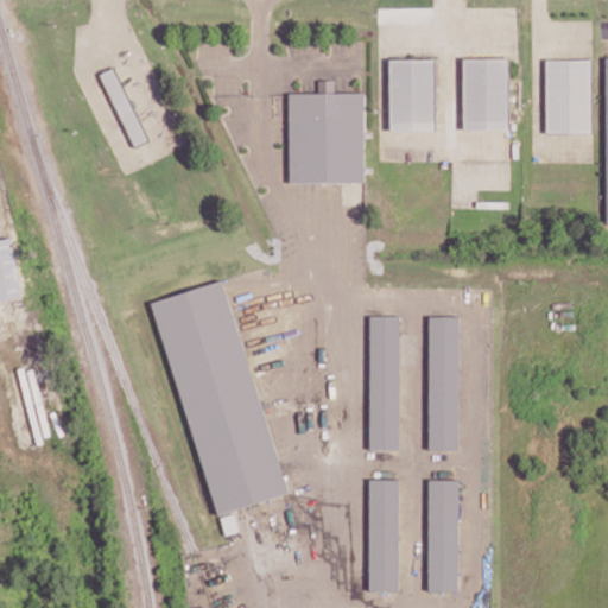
[(463,130),(510,130),(510,57),(463,57),(463,130)]
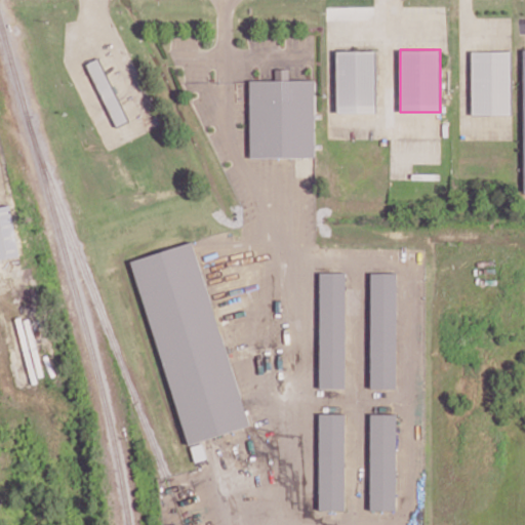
[(375,50),(336,50),(337,113),(376,112),(375,50)]
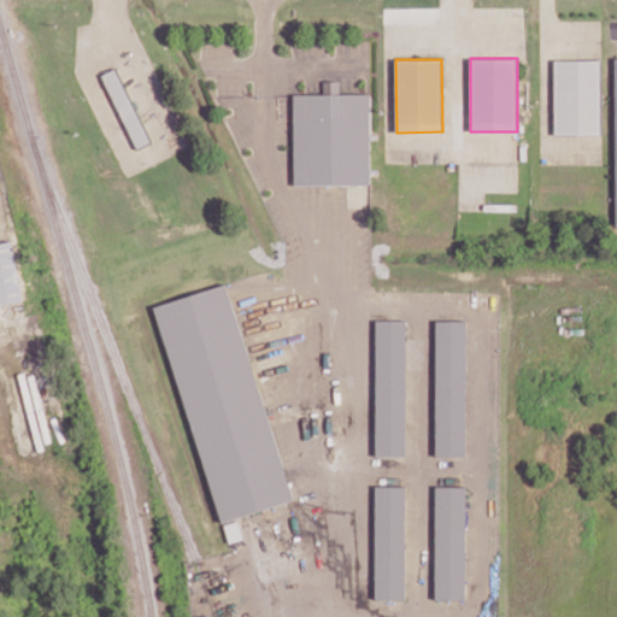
[(600,59),(553,60),(554,134),(600,134),(600,59)]
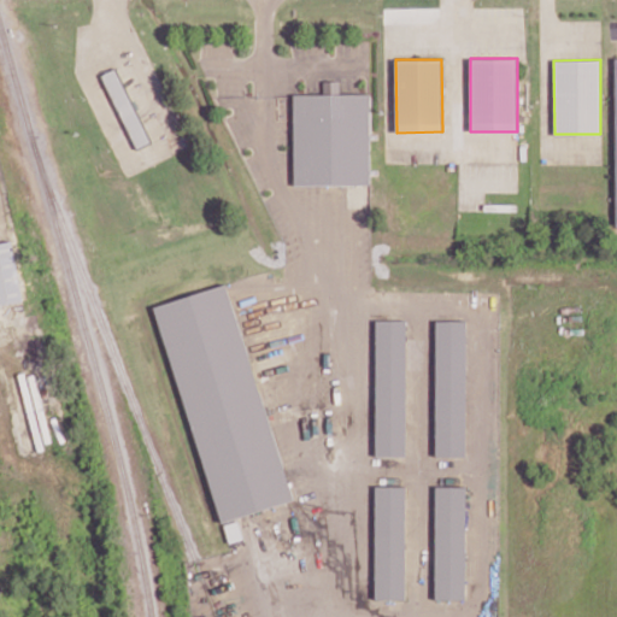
[(103,75),(136,148),(151,142),(117,68),(103,75)]
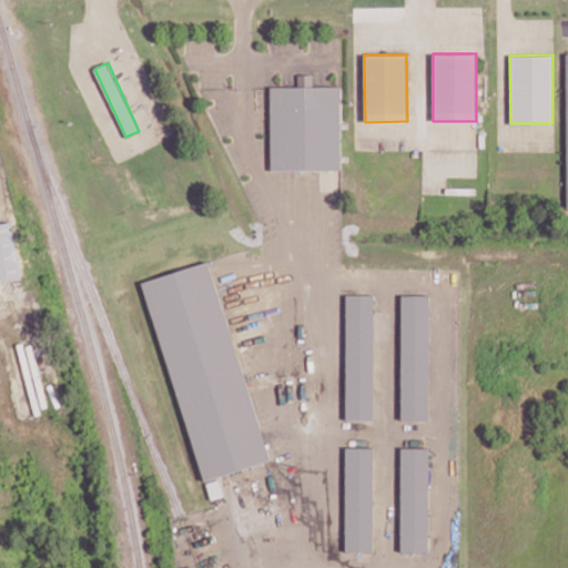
[(271,171),(342,170),(341,87),(313,87),(313,74),(297,74),(297,87),(271,87),(271,171)]
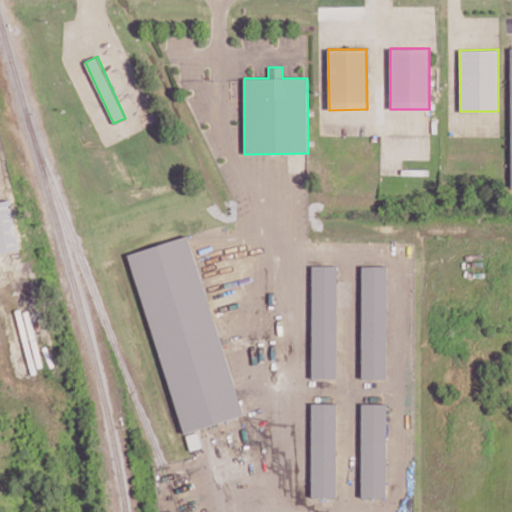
[(0,201),(0,252),(18,250),(11,200),(0,201)]
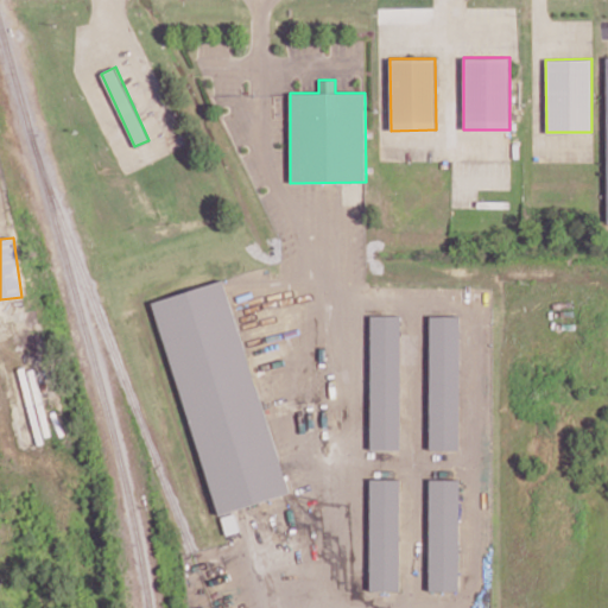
[(211,514),(284,495),(229,280),(157,298),(211,514)]
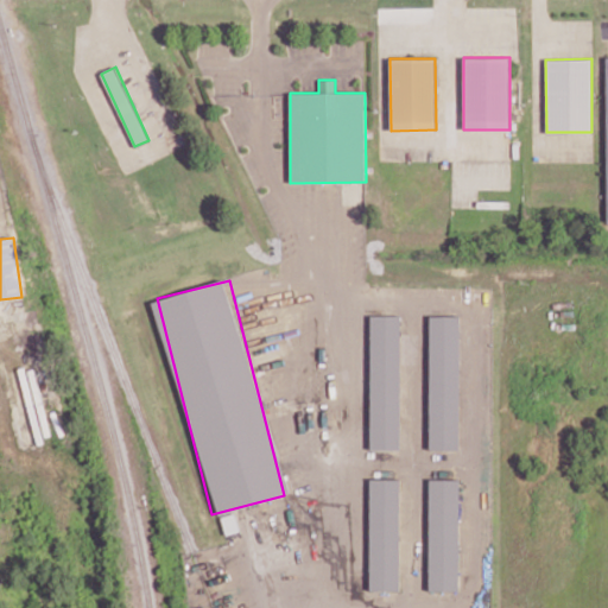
[(399,315),(369,316),(371,449),(400,449),(399,315)]
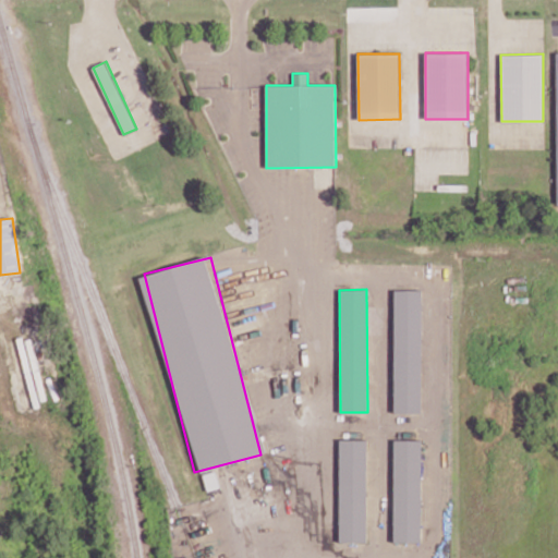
[(422,289),(395,289),(393,412),(422,413),(422,289)]
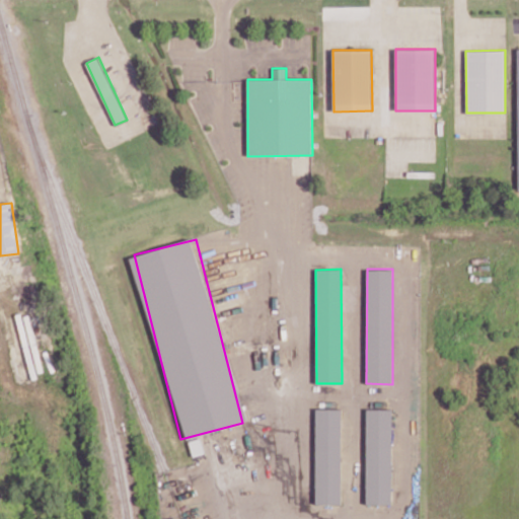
[(315,505),(341,505),(342,409),(315,409),(315,505)]
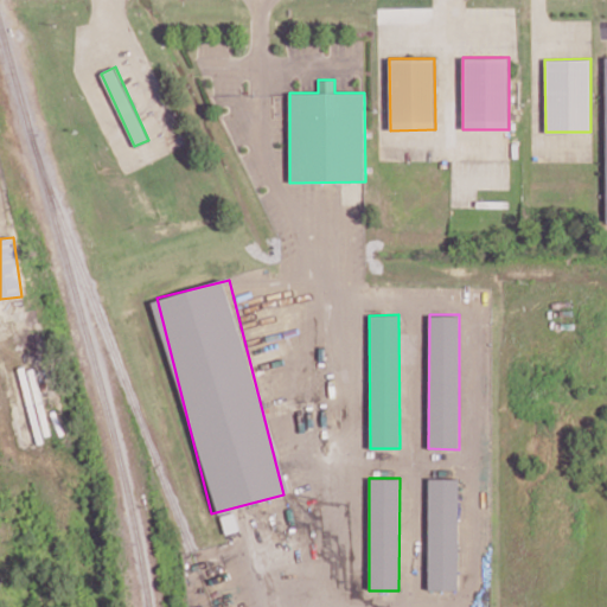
[(428,589),(458,589),(459,478),(429,478),(428,589)]
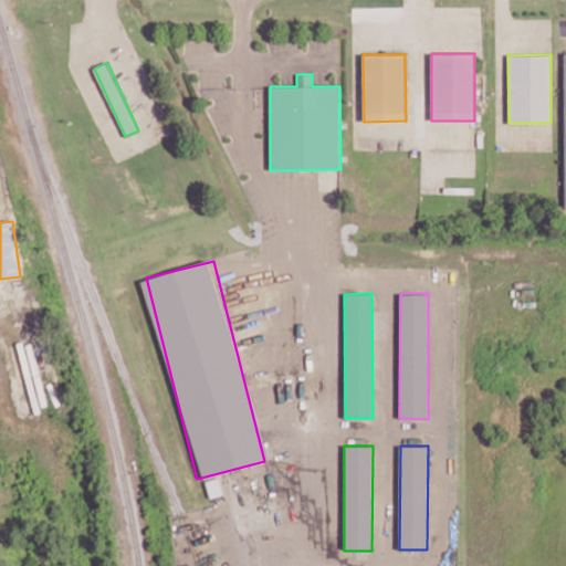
[(210,498),(222,494),(218,478),(206,481),(210,498)]
